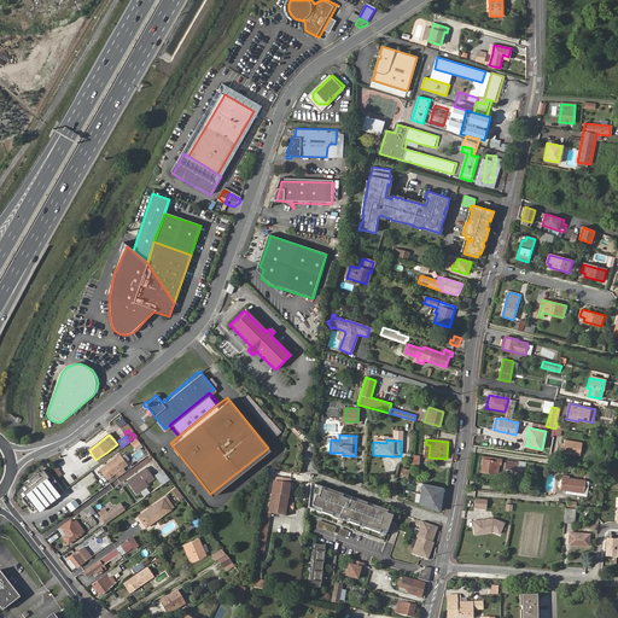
[(565,441),(564,453),(581,455),(582,443),(565,441)]
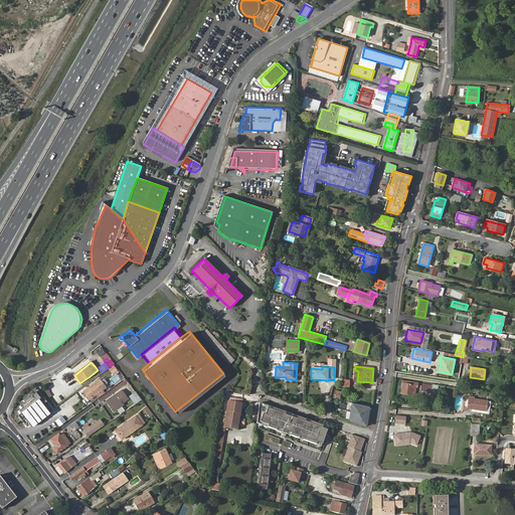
[(101,379),(83,391),(90,399),(107,387),(101,379)]
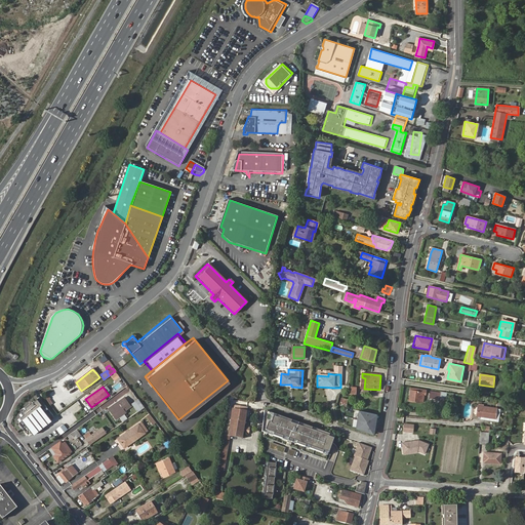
[(426,395),(426,390),(416,389),(415,391),(411,391),(409,401),(422,403),(423,395),(426,395)]
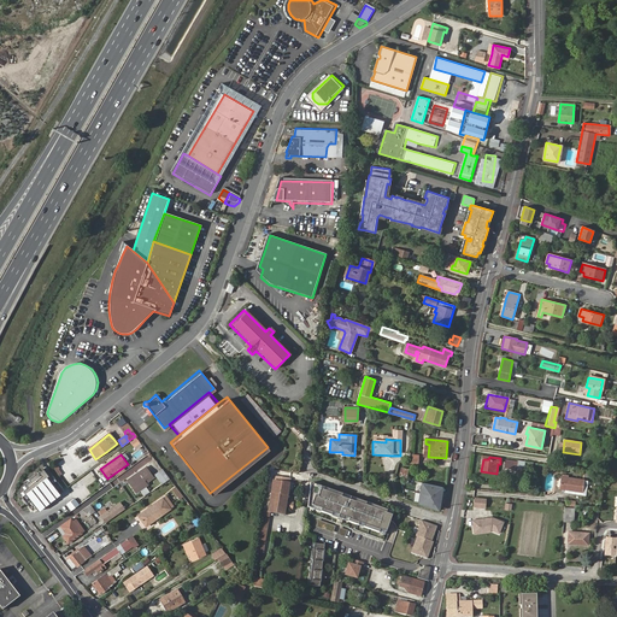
[(505,460),(505,466),(527,471),(527,469),(533,470),(533,464),(505,460)]
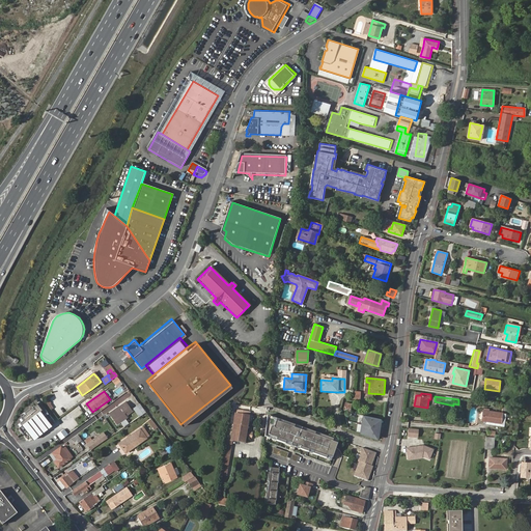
[(54,419),(39,400),(26,411),(26,412),(23,415),(25,418),(20,421),(22,423),(19,425),(28,438),(30,436),(32,438),(51,425),(49,422),(54,419)]
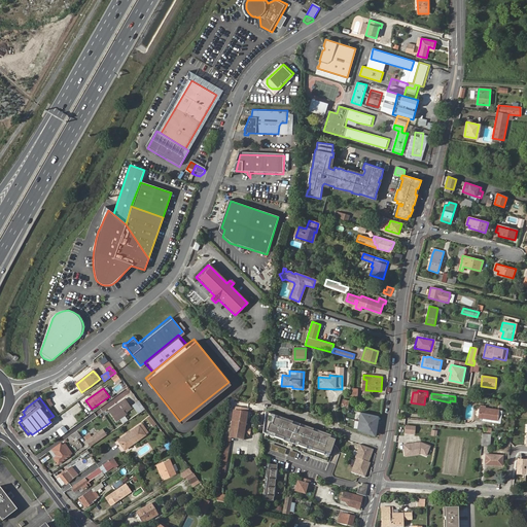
[(119,405),(110,413),(116,421),(127,414),(126,412),(132,408),(126,398),(118,403),(119,405)]
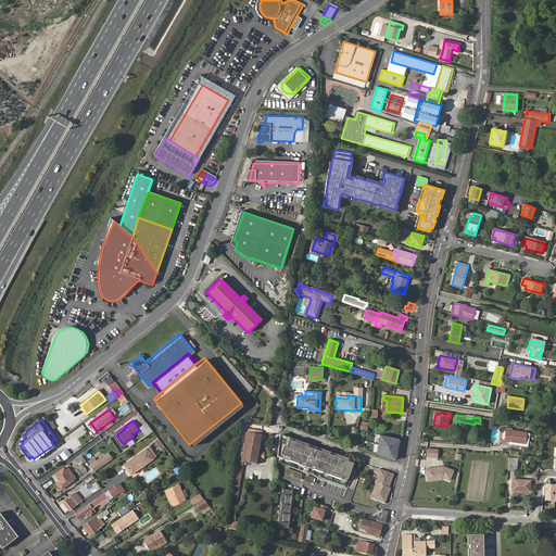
[(153,431),(147,424),(141,428),(147,436),(153,431)]
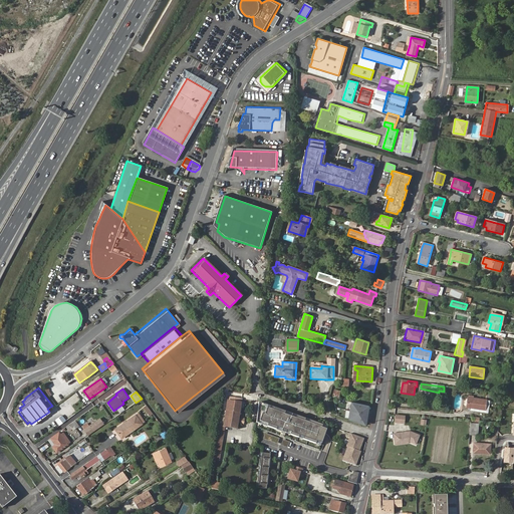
[(106,401),(107,403),(116,395),(115,394),(106,401)]
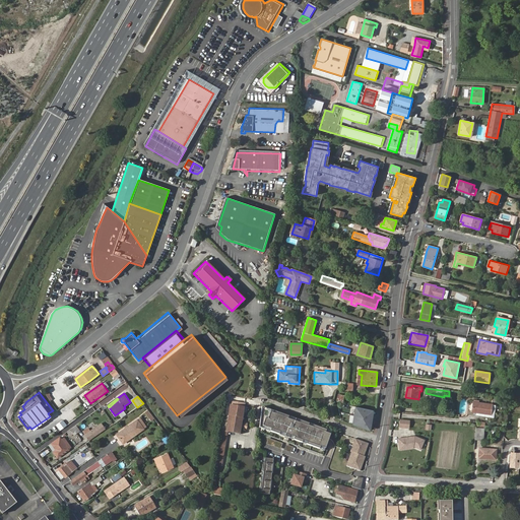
[(472,413),(476,414),(480,414),(491,415),(492,404),(478,403),(478,401),(474,401),(474,402),(473,402),(472,413)]
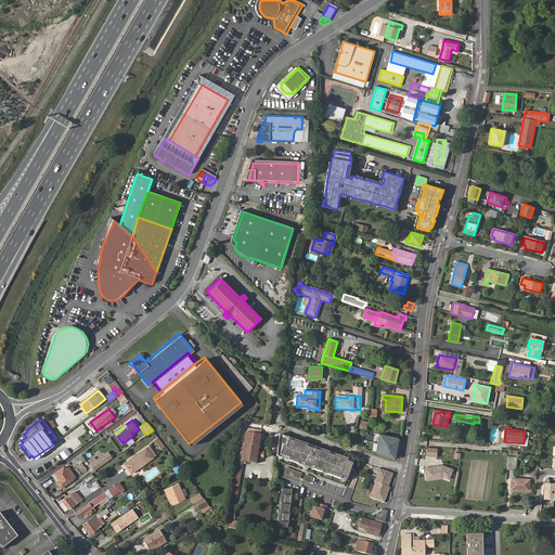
[(261,435),(245,431),(241,461),(243,461),(257,463),(261,435)]
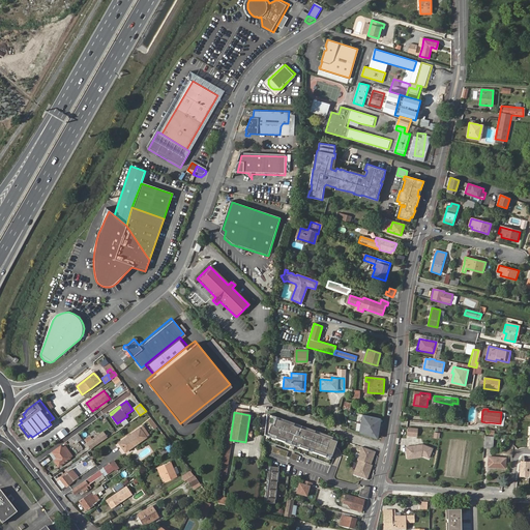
[(490,422),(486,422),(486,424),(504,427),(505,412),(501,412),(500,423),(490,422)]
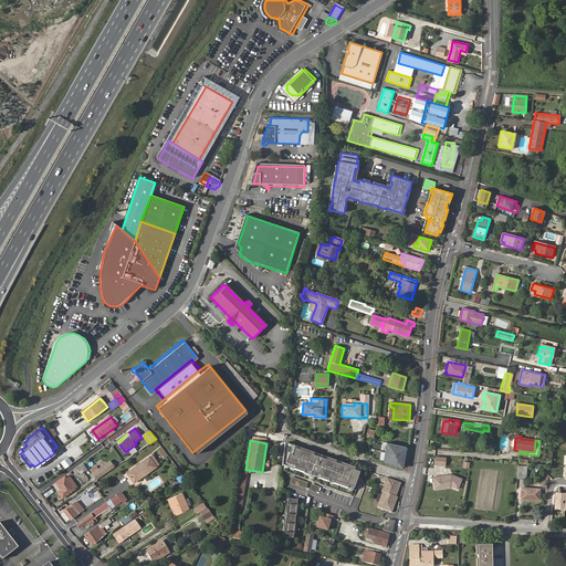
[(409,447),(388,442),(385,462),(406,470),(409,447)]
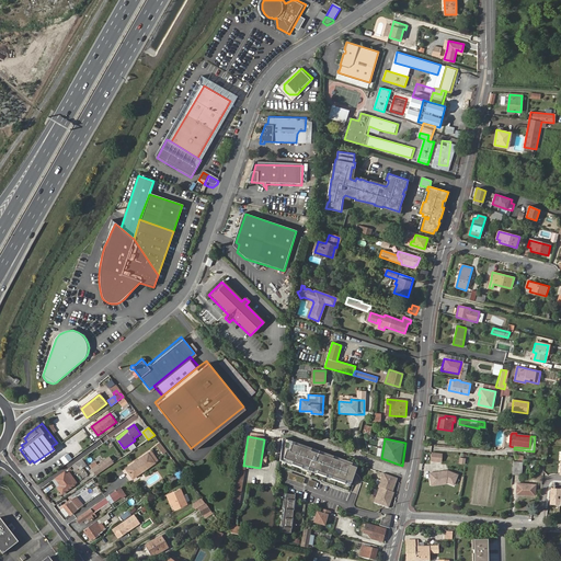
[(286,451),(283,461),(351,485),(358,465),(294,442),(289,453),(286,451)]
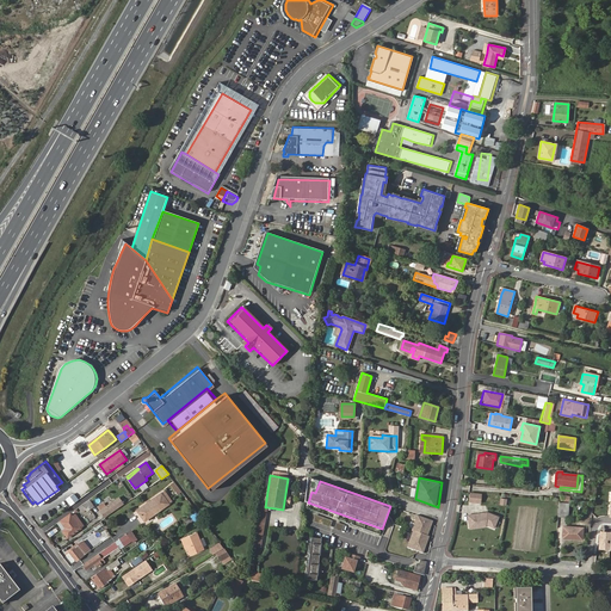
[(179,498),(181,495),(173,483),(170,486),(179,498)]
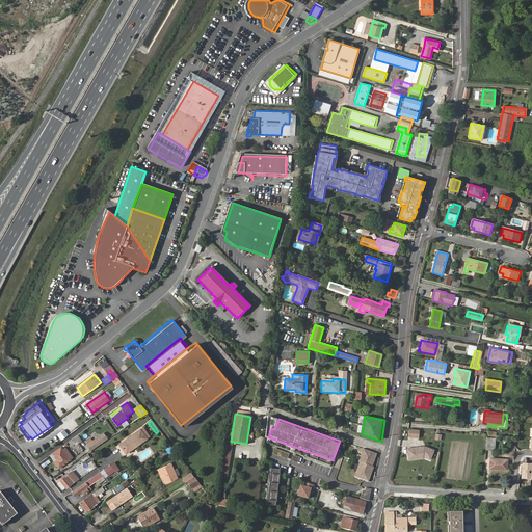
[(120,445),(126,454),(147,439),(139,429),(120,445)]
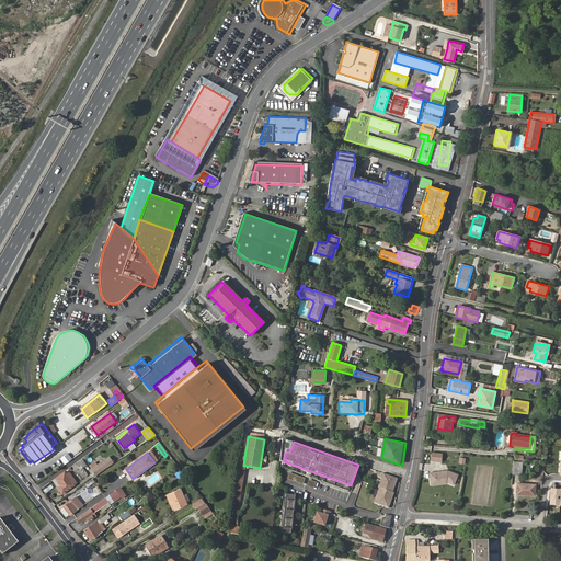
[(442,461),(442,454),(432,453),(431,460),(442,461)]
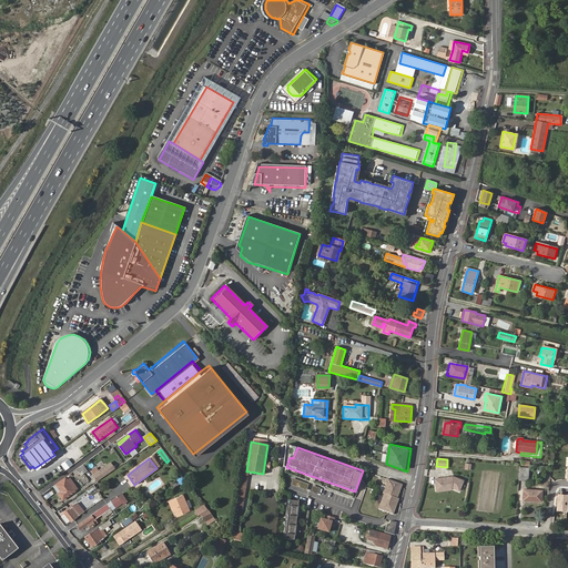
[(68,459),(62,464),(67,469),(69,467),(72,465),(68,459)]
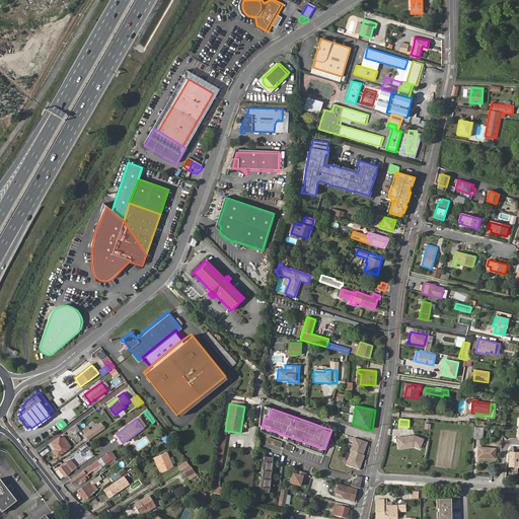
[(101,422),(95,427),(99,432),(105,428),(101,422)]
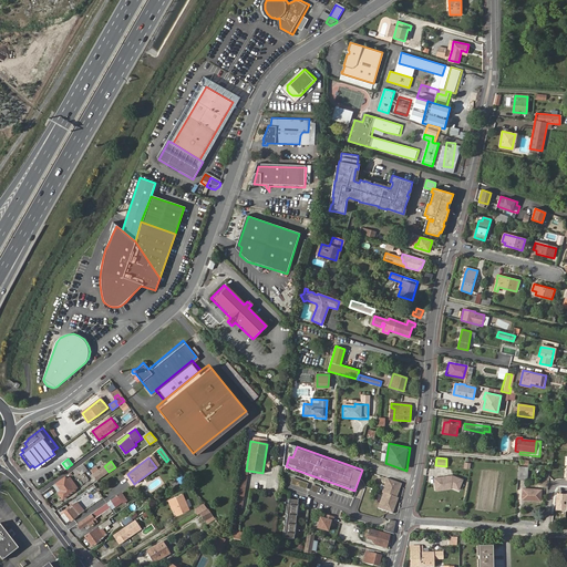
[(89,470),(84,463),(80,466),(84,472),(84,473),(89,470)]
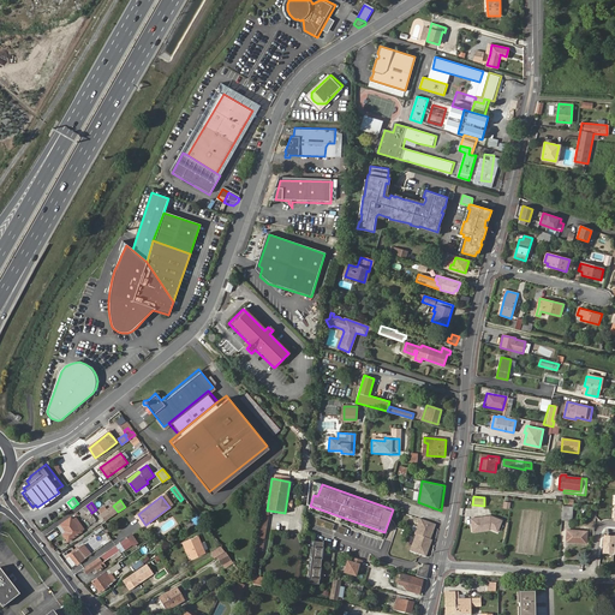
[(113,506),(101,514),(106,520),(118,512),(113,506)]
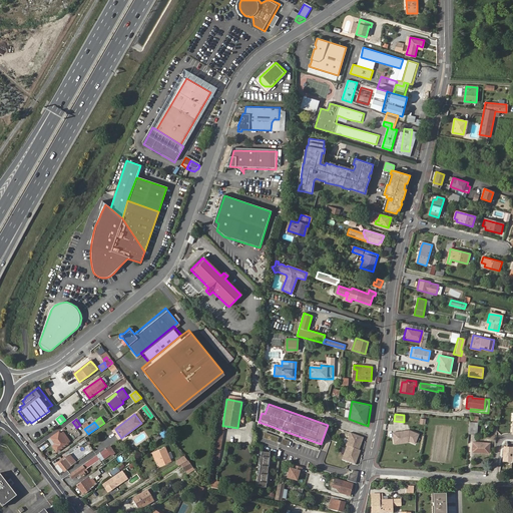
[(220,450),(224,426),(222,426),(218,425),(214,449),(220,450)]
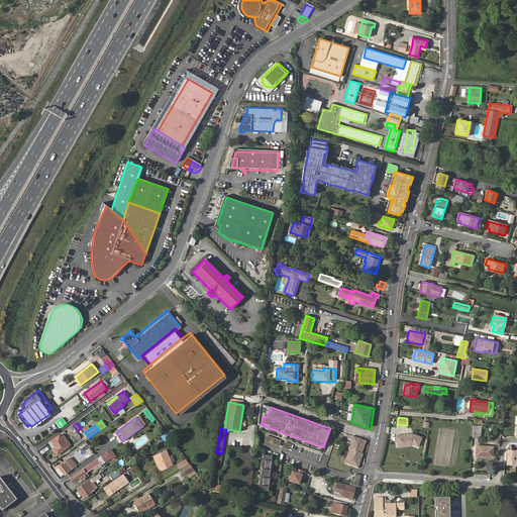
[(418,448),(423,437),(413,433),(396,435),(397,447),(411,445),(418,448)]
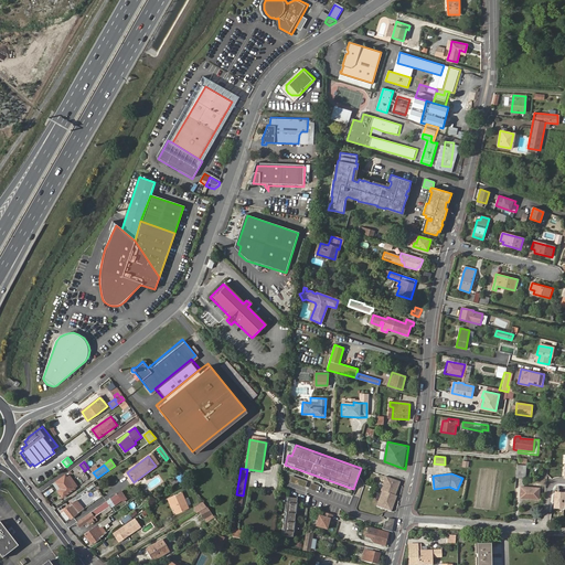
[(65,475),(56,481),(61,489),(57,491),(63,498),(75,489),(66,477),(65,475)]
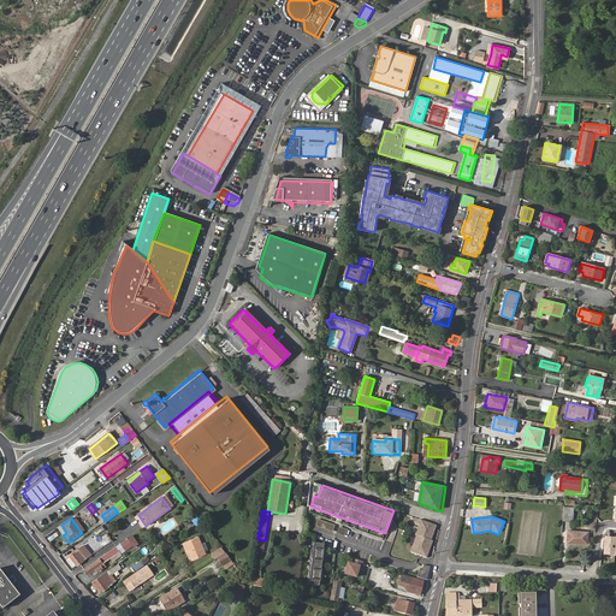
[(72,520),(82,533),(86,531),(76,517),(72,520)]
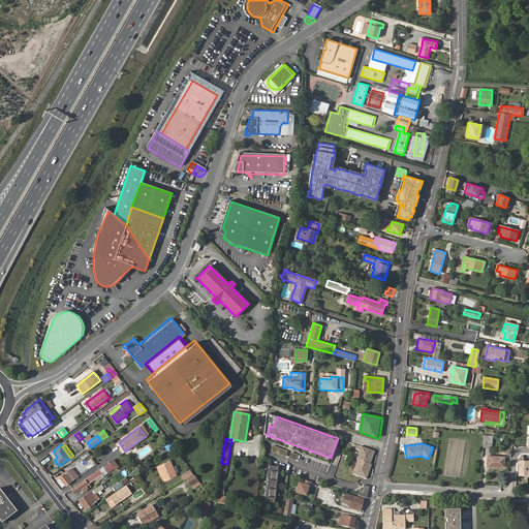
[(273,445),(271,452),(286,457),(287,450),(273,445)]
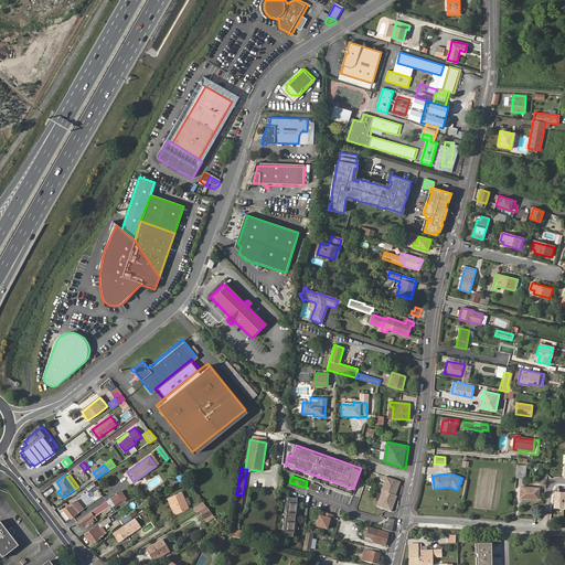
[(402,482),(385,477),(381,490),(382,491),(396,496),(402,482)]
